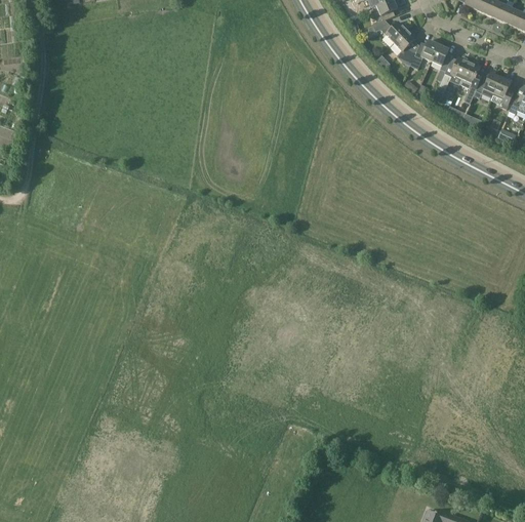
[(375,5),(379,15),(374,17),(377,23),(395,15),(393,10),(397,8),(394,0),(388,0),(375,5)]
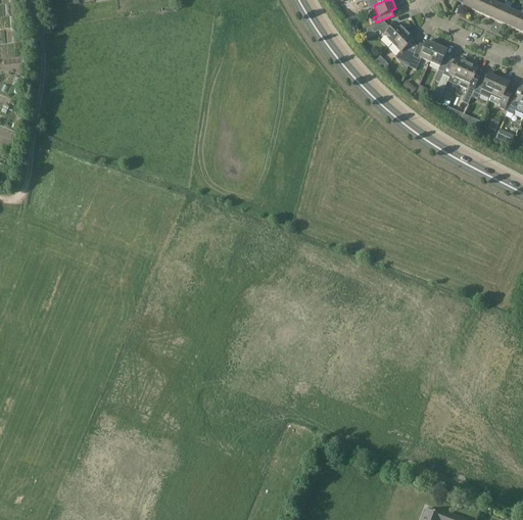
[(464,0),(464,1),(463,5),(473,9),(476,0),(464,0)]
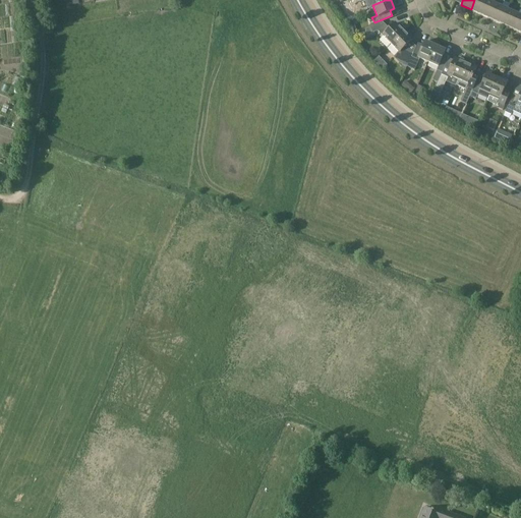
[(474,0),(471,9),(481,13),(487,0),(474,0)]
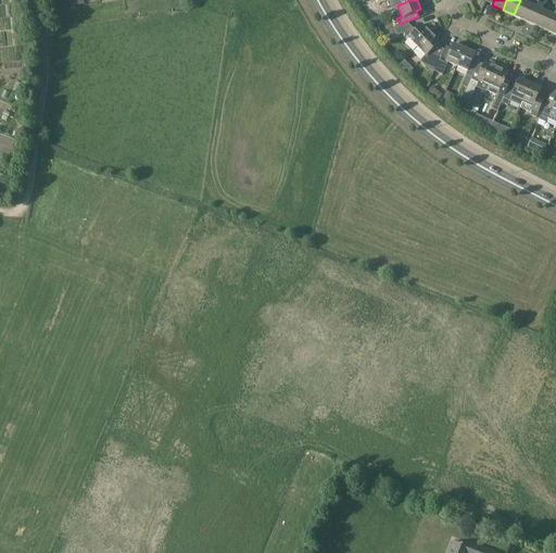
[(520,0),(514,14),(525,20),(531,3),(532,0),(527,0),(527,1),(523,0),(520,0)]
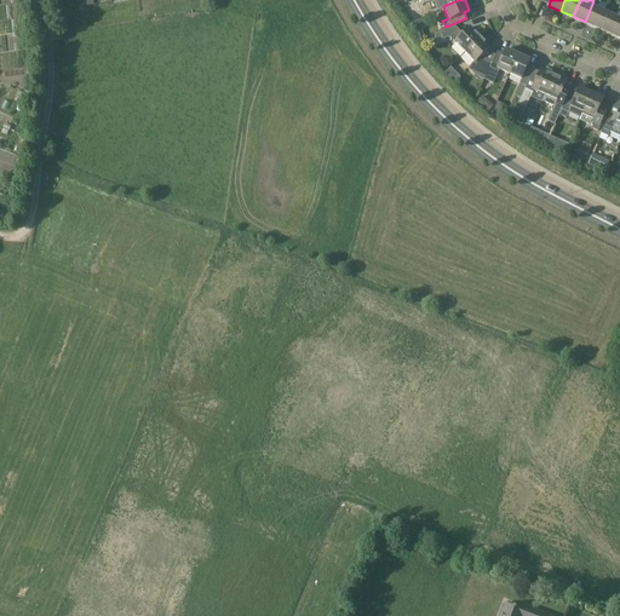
[(592,4),(585,22),(597,27),(604,10),(597,6),(600,0),(593,0),(592,4)]
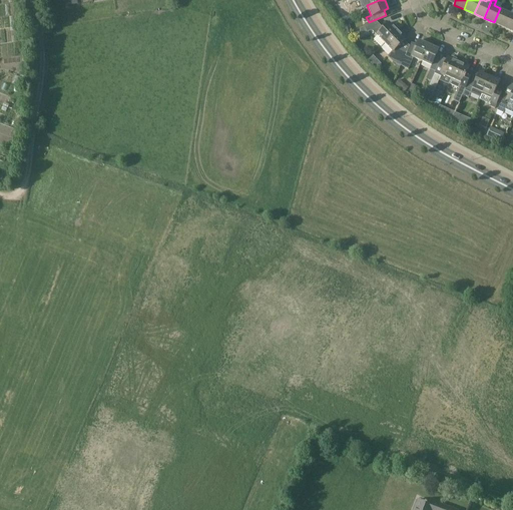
[(343,12),(349,22),(358,16),(351,6),(343,12)]
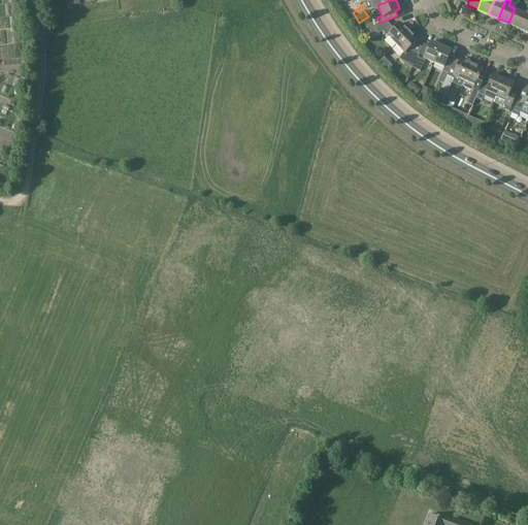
[(525,12),(519,28),(527,31),(527,7),(527,8),(525,12)]
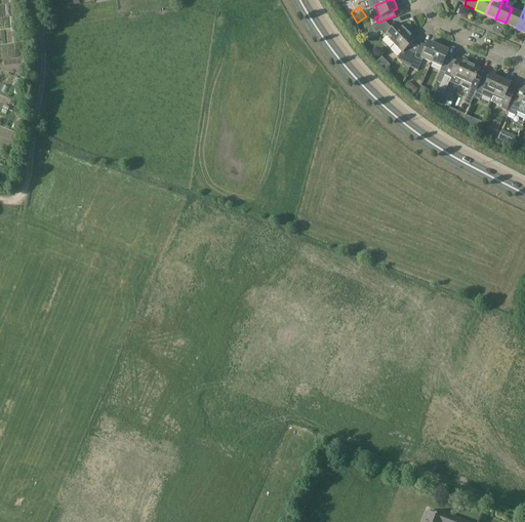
[(522,12),(512,8),(506,23),(516,28),(522,12)]
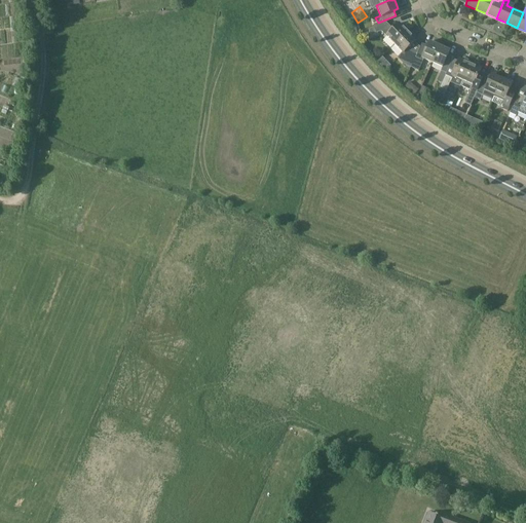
[(385,20),(378,23),(368,28),(371,34),(381,30),(385,34),(386,34),(395,43),(409,28),(403,22),(400,23),(399,22),(393,28),(385,20)]
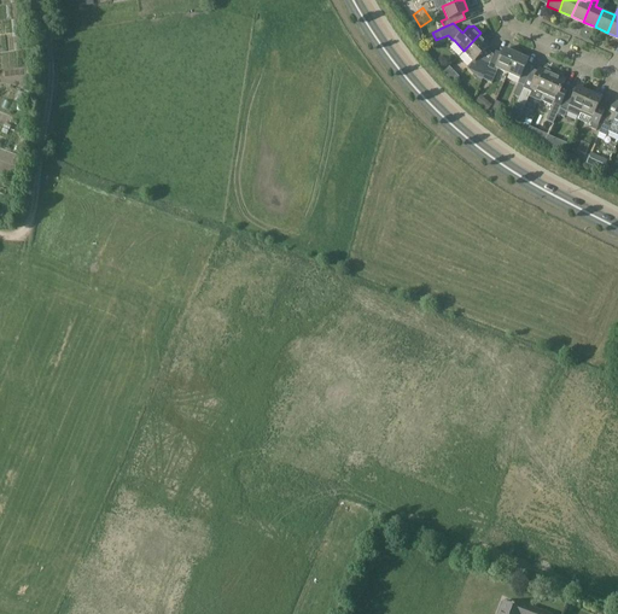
[(481,33),(464,51),(473,60),(478,65),(474,74),(483,77),(488,65),(489,62),(481,53),(488,47),(487,46),(488,45),(487,44),(488,40),(481,33)]
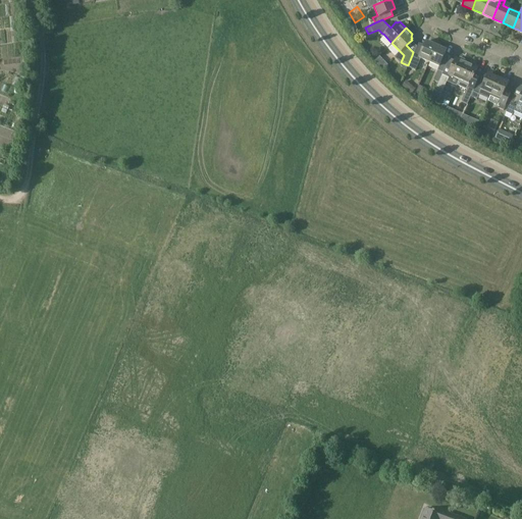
[(413,52),(412,55),(418,58),(419,56),(428,60),(435,44),(426,40),(424,44),(418,42),(417,45),(413,52)]
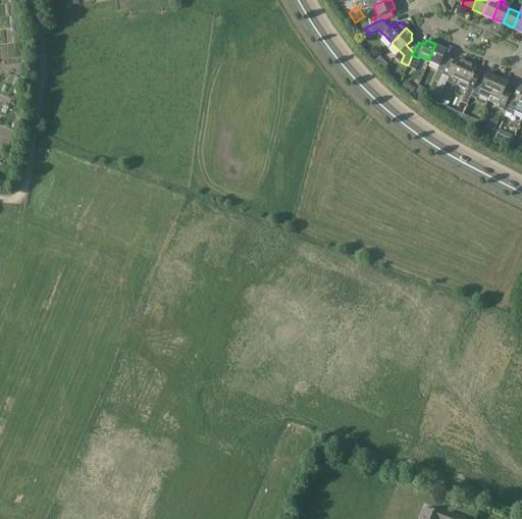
[(435,44),(428,60),(438,64),(436,68),(442,71),(450,55),(444,53),(446,48),(435,44)]
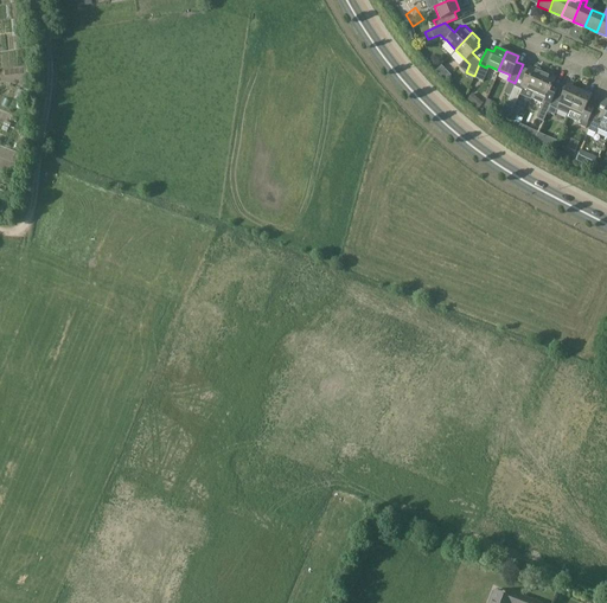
[(531,68),(529,66),(521,85),(534,90),(543,69),(534,65),(531,68)]
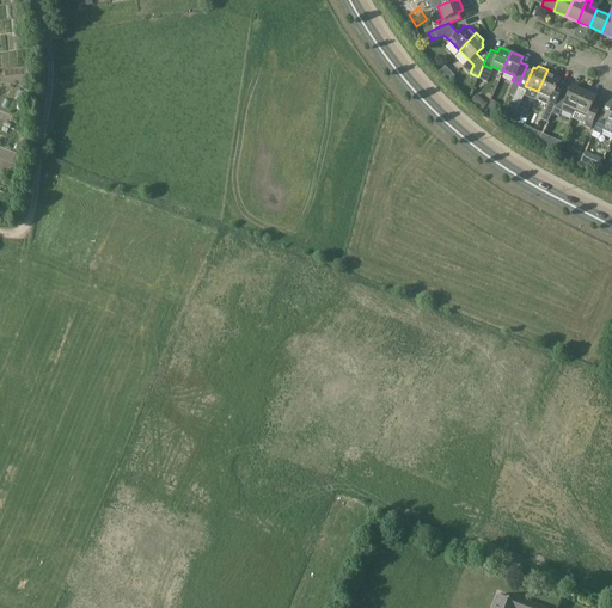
[(536,97),(536,98),(546,103),(540,117),(548,120),(548,121),(552,111),(555,105),(562,88),(561,88),(555,86),(557,80),(558,78),(557,78),(556,74),(548,69),(538,91),(536,97)]
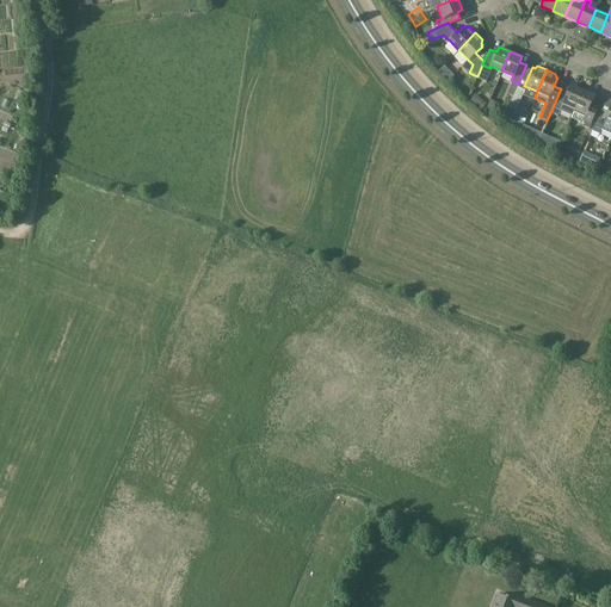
[(561,88),(554,105),(560,107),(560,109),(561,109),(572,113),(574,107),(582,88),(571,84),(569,86),(567,92),(561,88)]
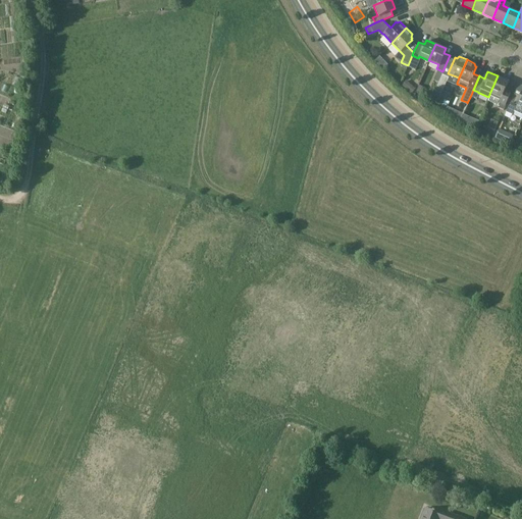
[(442,88),(448,75),(441,72),(436,85),(442,88)]
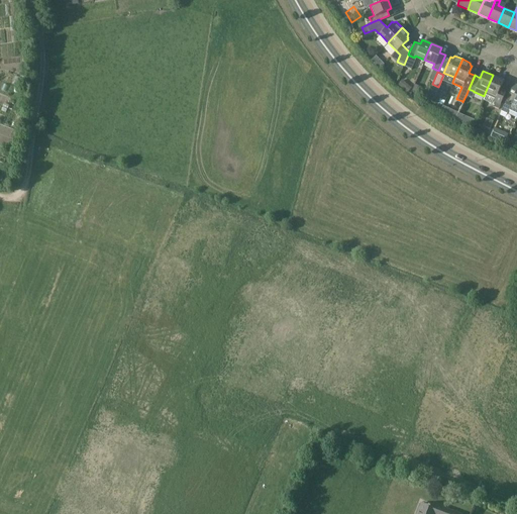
[(483,97),(483,98),(494,103),(494,105),(498,107),(500,104),(500,103),(506,89),(500,87),(502,82),(503,80),(493,75),(486,91),(484,96),(483,97)]
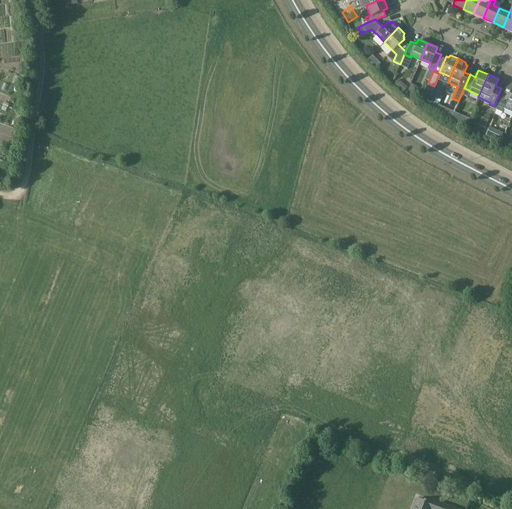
[(399,86),(403,81),(398,77),(394,82),(399,86)]
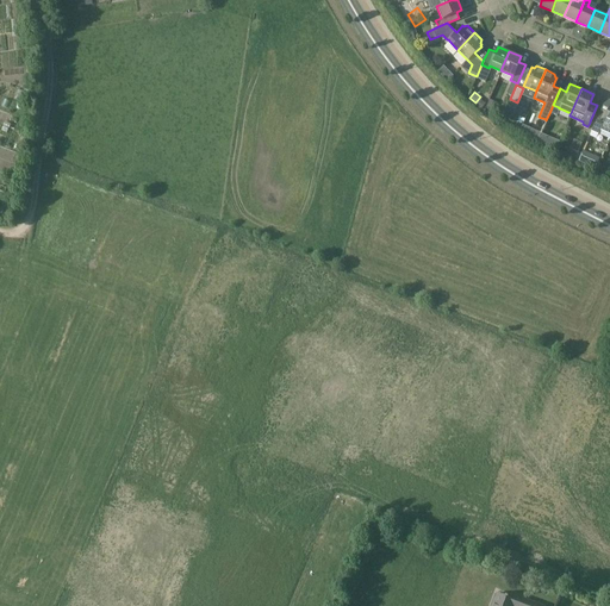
[(1,107),(10,108),(13,95),(5,94),(1,107)]
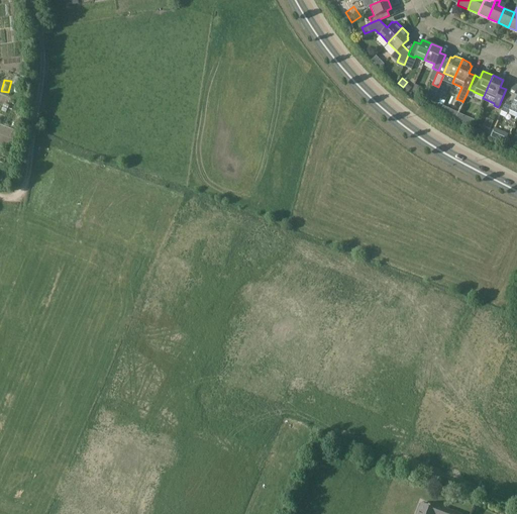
[(415,83),(412,89),(419,92),(421,86),(415,83)]
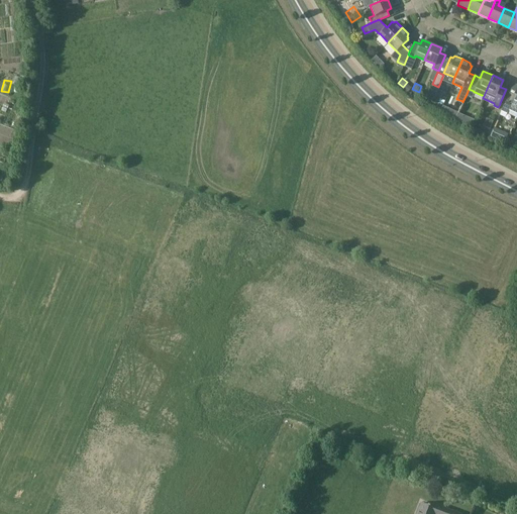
[(504,104),(501,110),(507,113),(509,109),(516,112),(516,87),(514,93),(510,91),(504,104)]
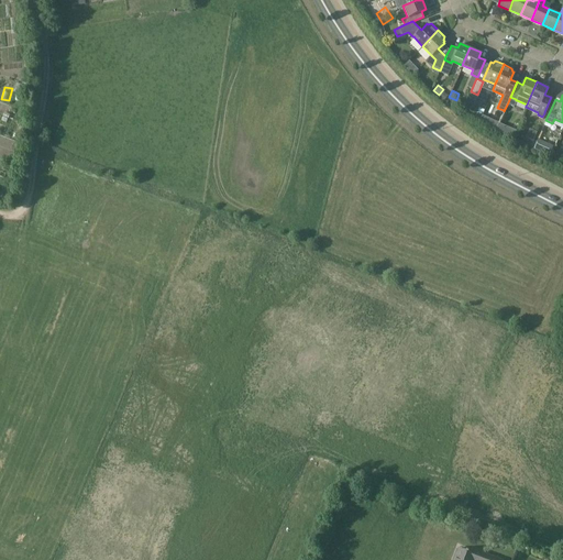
[(543,151),(548,141),(538,138),(533,146),(543,151)]
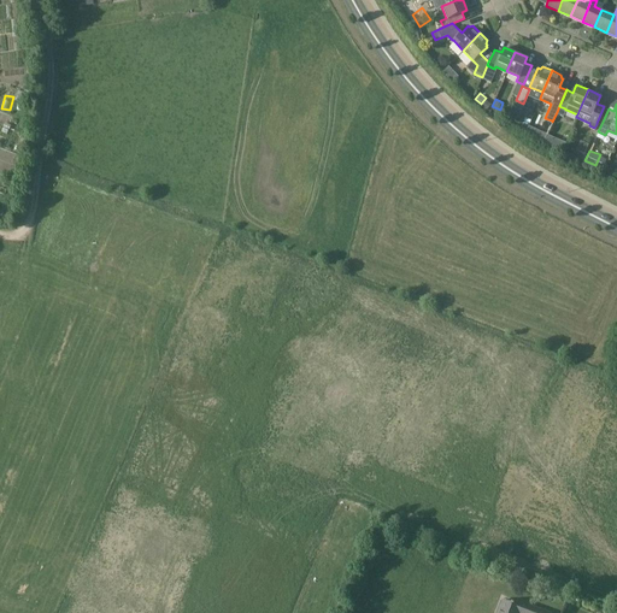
[(495,612),(534,612),(538,606),(518,599),(517,603),(501,597),(495,612)]
